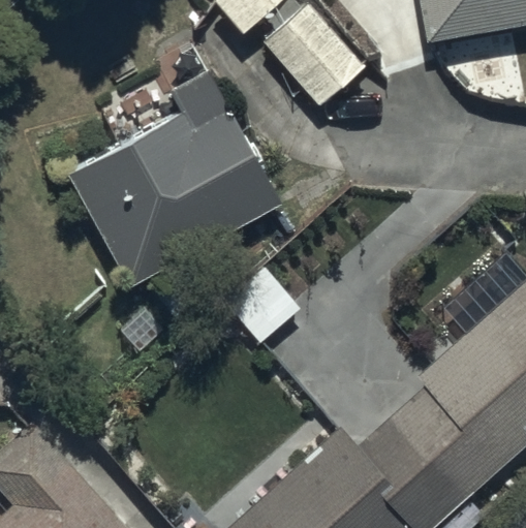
[(218,0),(216,1),(245,34),(282,0),(218,0)]
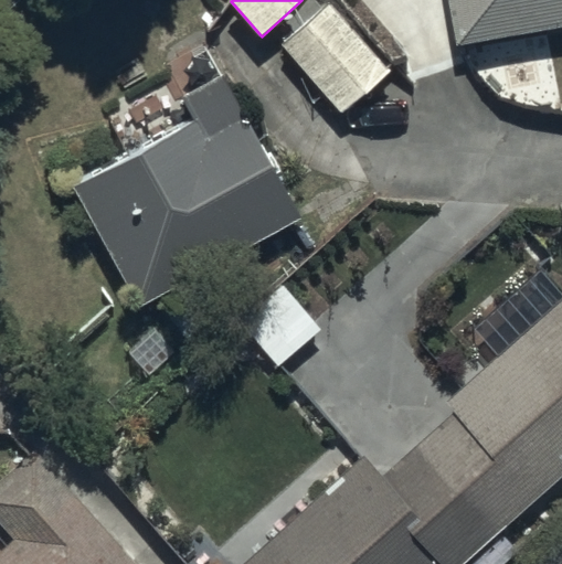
[(561,0),(449,0),(458,44),(561,27),(561,0)]
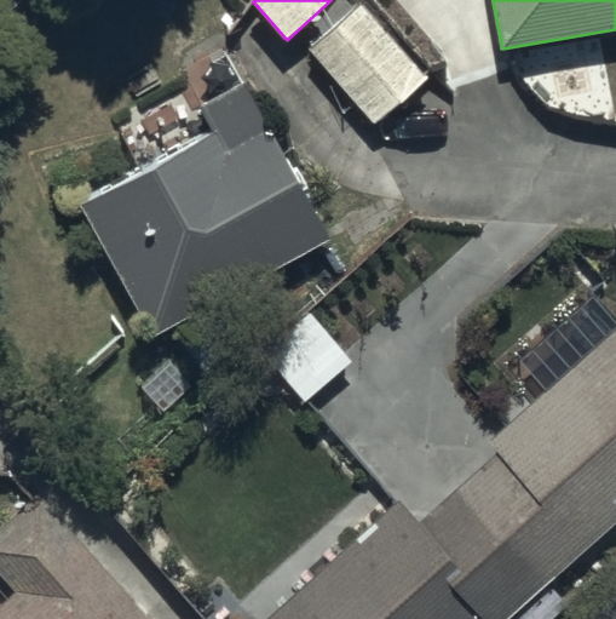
[(429,78),(361,9),(310,57),(378,127),(429,78)]
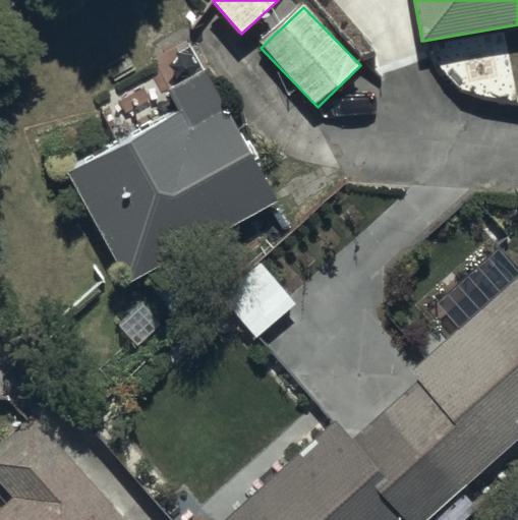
[(205,69),(166,90),(180,115),(71,174),(130,283),(278,203),(208,74),(205,69)]
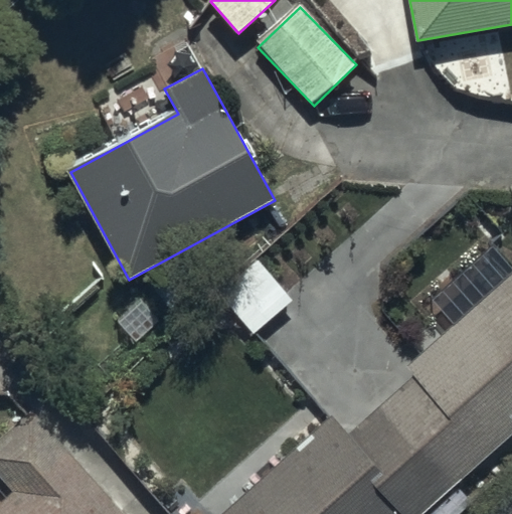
[(422,513),(511,438),(511,275),(406,365),(416,375),(350,433),(334,414),(218,513),(422,513)]
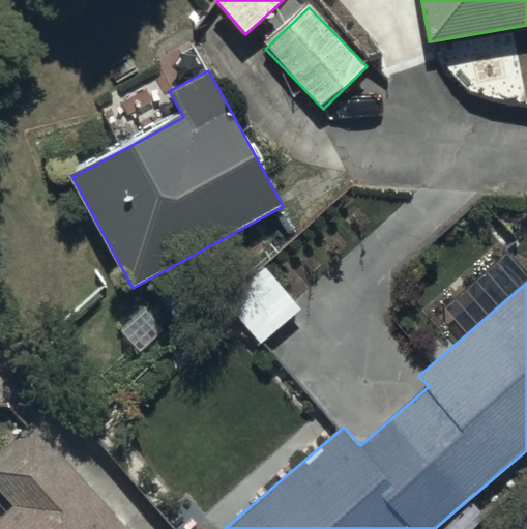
[(126,528),(33,424),(0,451),(0,486),(22,510),(1,528),(126,528)]
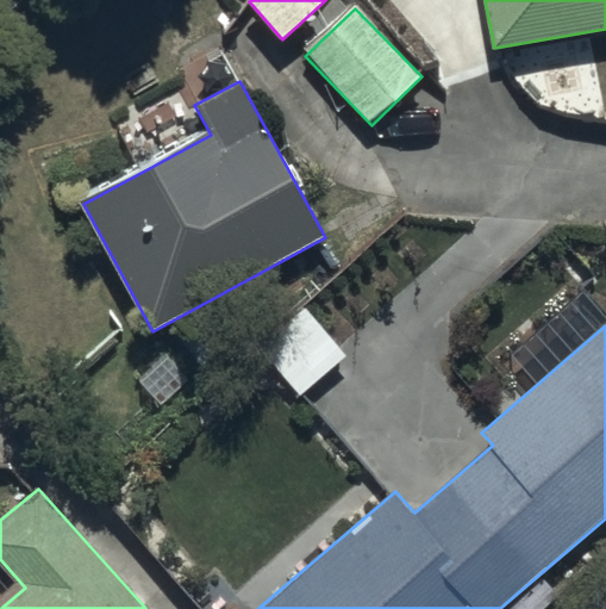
All buildings are outlined.
